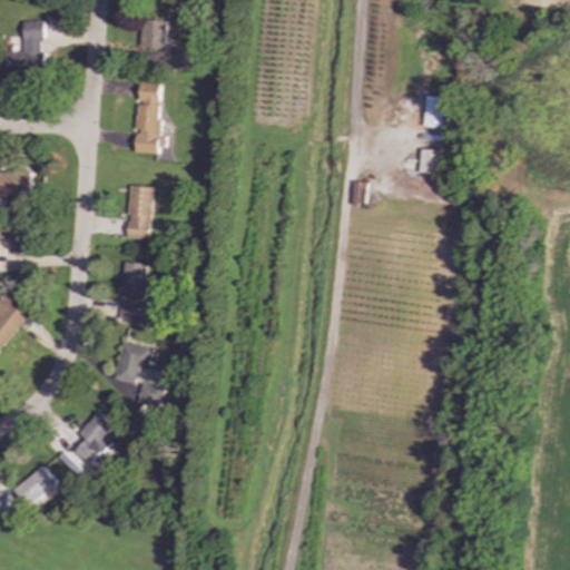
[(165,49),(166,20),(141,20),(140,47),(165,49)]
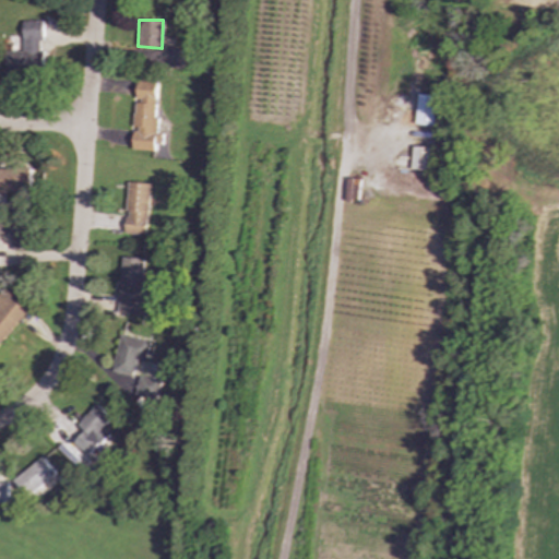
[(42,21),(22,21),(22,51),(4,52),(6,74),(42,74),(42,21)]
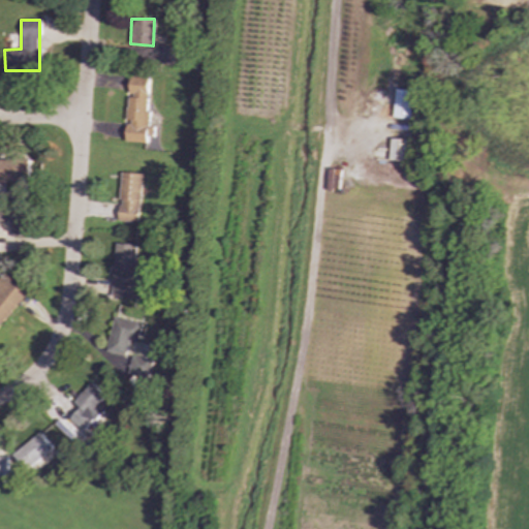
[(150,78),(130,76),(129,95),(127,95),(126,121),(127,121),(126,142),(147,143),(147,136),(153,136),(154,127),(147,126),(150,78)]
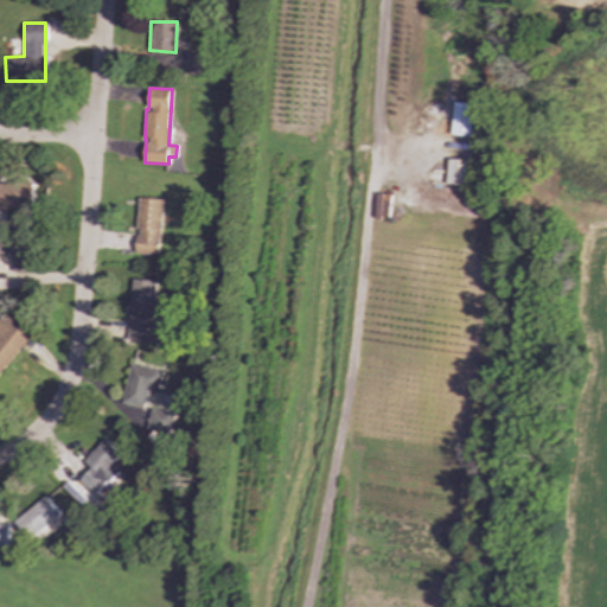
[(474,104),(454,102),(451,135),(471,138),(474,104)]
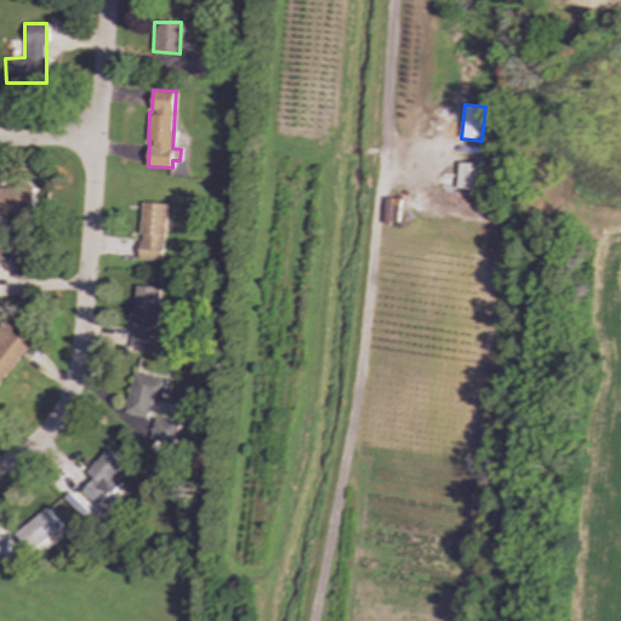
[(478,164),(457,164),(457,189),(477,189),(478,164)]
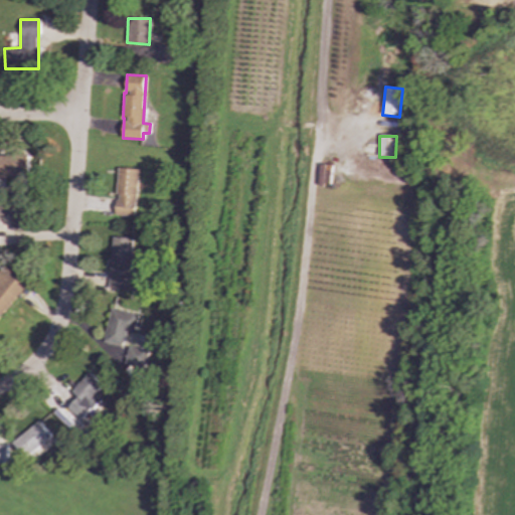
[(0,177),(27,177),(27,155),(0,155),(0,177)]
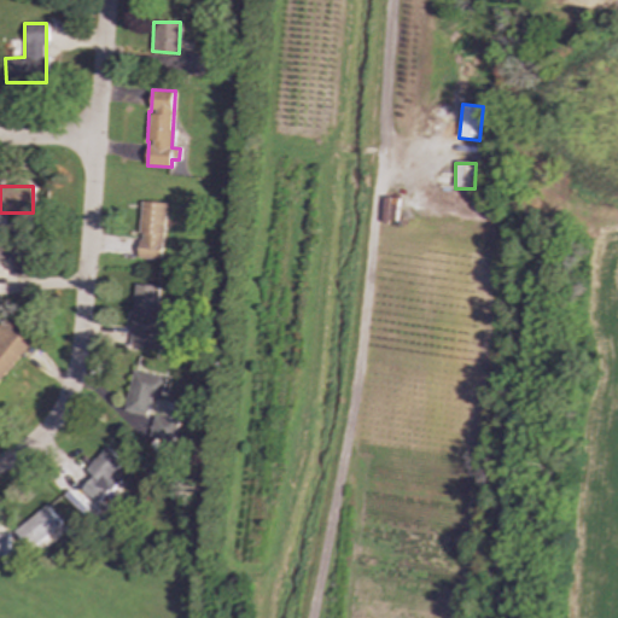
[(165,203),(141,202),(139,258),(163,260),(165,203)]
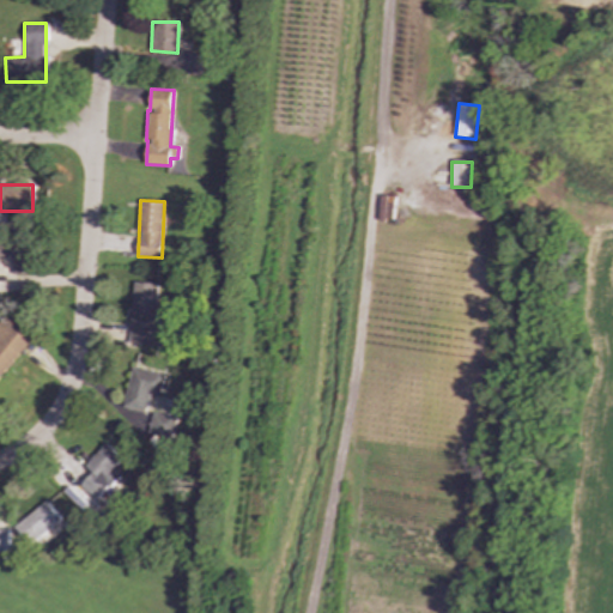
[(0,258),(11,258),(12,275),(34,275),(34,244),(0,244),(0,258)]
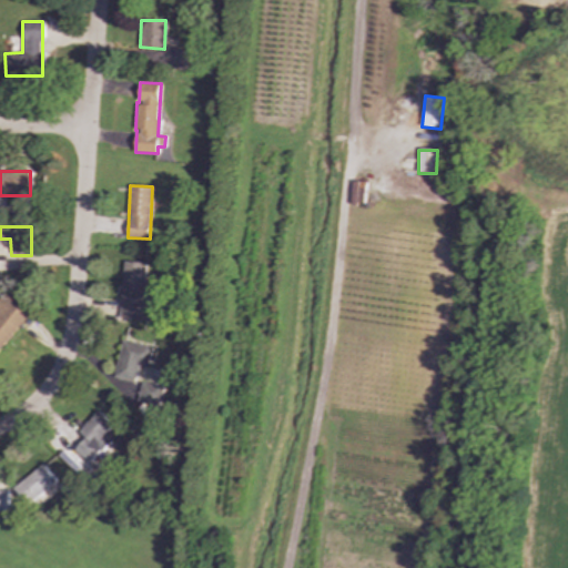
[(120,318),(149,320),(150,301),(144,301),(145,263),(122,262),(120,318)]
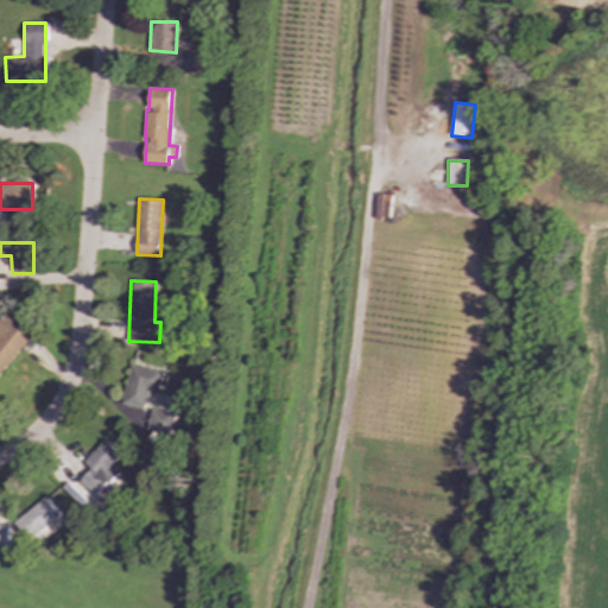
[(0,372),(29,336),(1,314),(0,315),(0,372)]
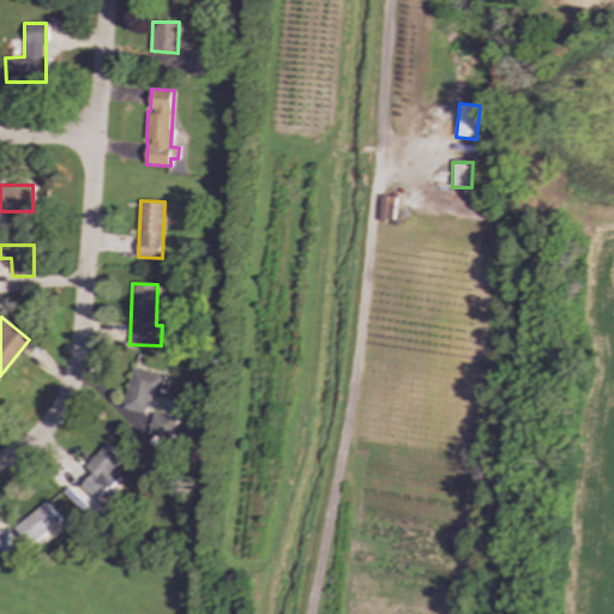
[(124,408),(146,413),(151,393),(161,396),(166,375),(132,368),(124,408)]
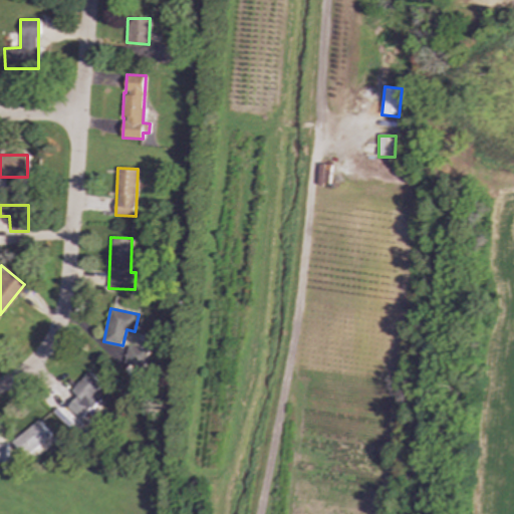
[(149,351),(129,345),(123,362),(144,367),(149,351)]
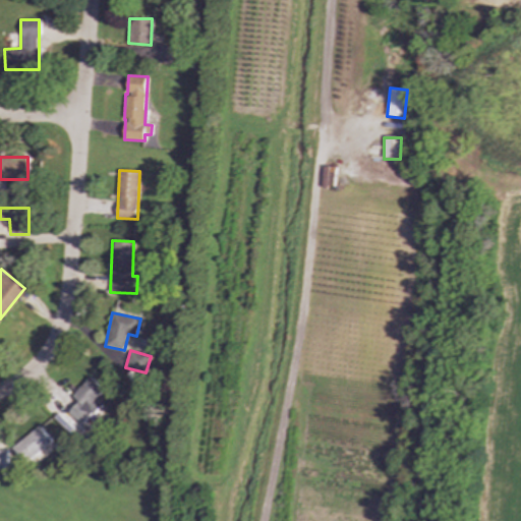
[(103,389),(88,377),(72,396),(77,401),(67,414),(83,426),(102,404),(95,399),(103,389)]
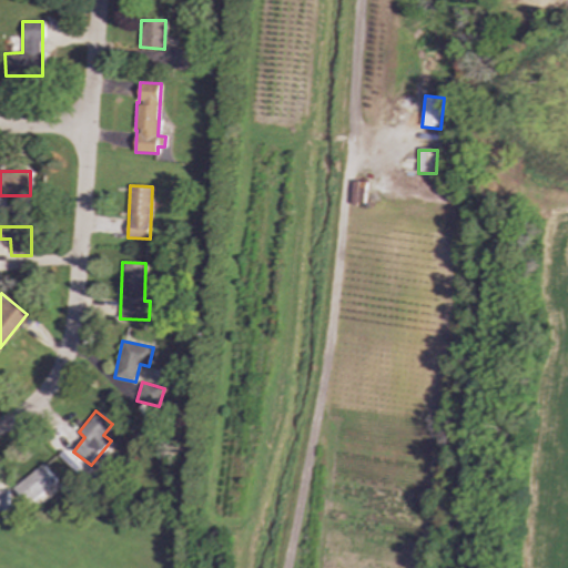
[(60,486),(41,464),(12,488),(30,510),(60,486)]
